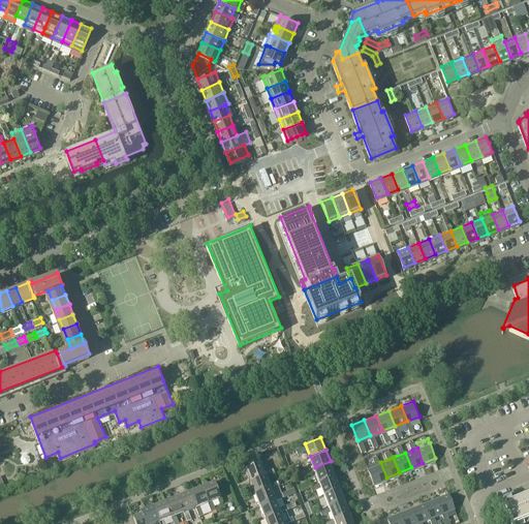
[(369,466),(368,467),(374,482),(386,478),(380,462),(379,458),(375,460),(375,459),(367,462),(369,466)]
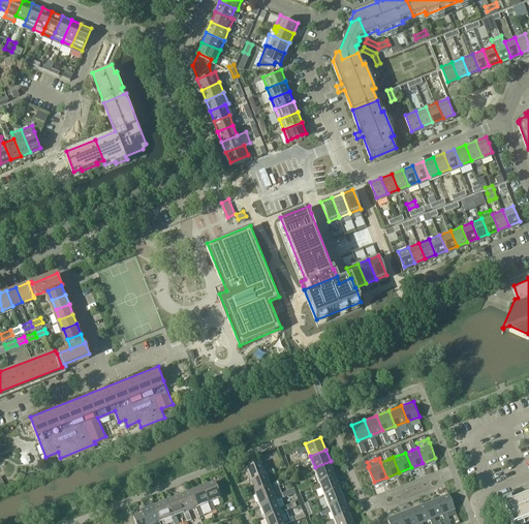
[(260,460),(246,466),(251,479),(267,472),(260,460)]
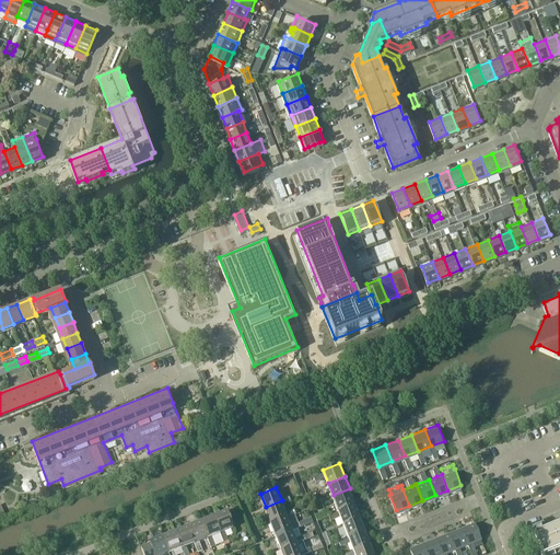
[(354,501),(350,488),(334,495),(338,508),(354,501)]
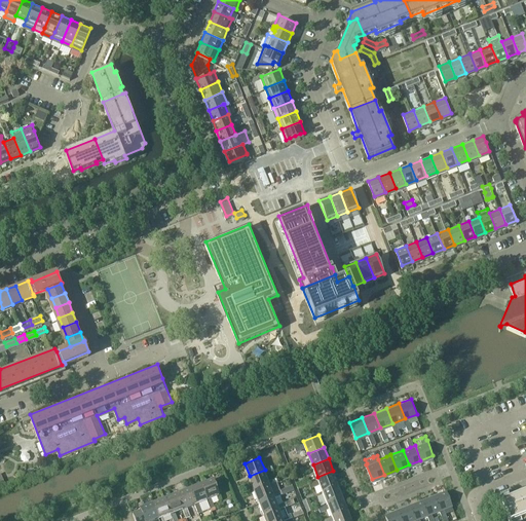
[(254,488),(269,482),(265,470),(250,476),(254,488)]
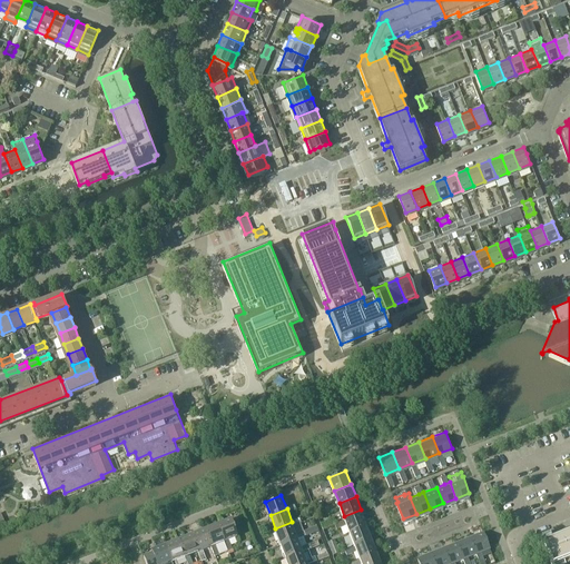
[(350,530),(366,523),(361,510),(344,516),(350,530)]
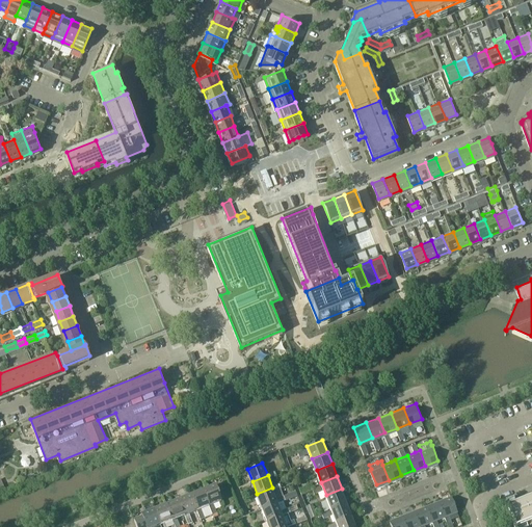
[(208,483),(203,485),(203,486),(204,486),(210,502),(221,497),(216,481),(208,484),(208,483)]
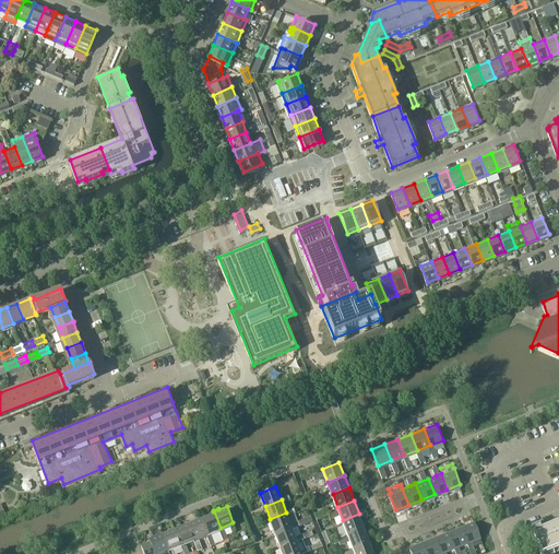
[(329,511),(326,506),(314,510),(317,516),(329,511)]
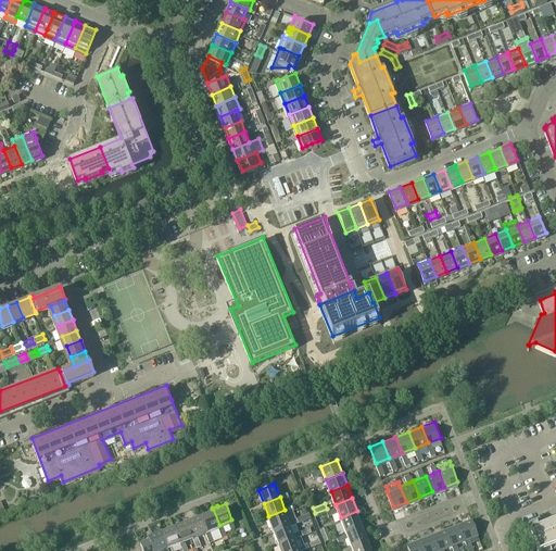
[(204,511),(199,513),(200,514),(206,529),(206,530),(207,534),(210,539),(214,537),(222,534),(220,528),(219,525),(213,509),(212,509),(204,512),(204,511)]
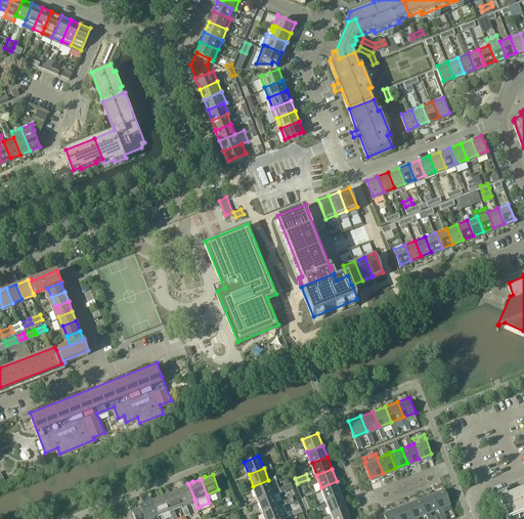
[(258,499),(273,492),(268,480),(253,486),(258,499)]
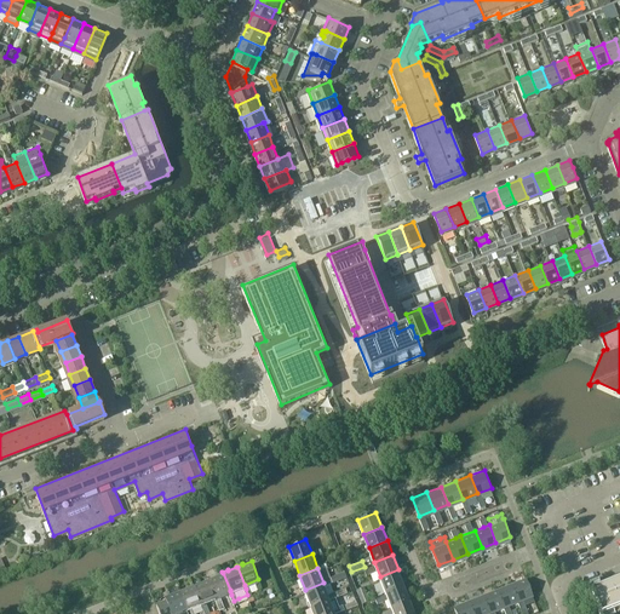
[(332,573),(333,578),(346,573),(344,568),(331,573),(332,573)]
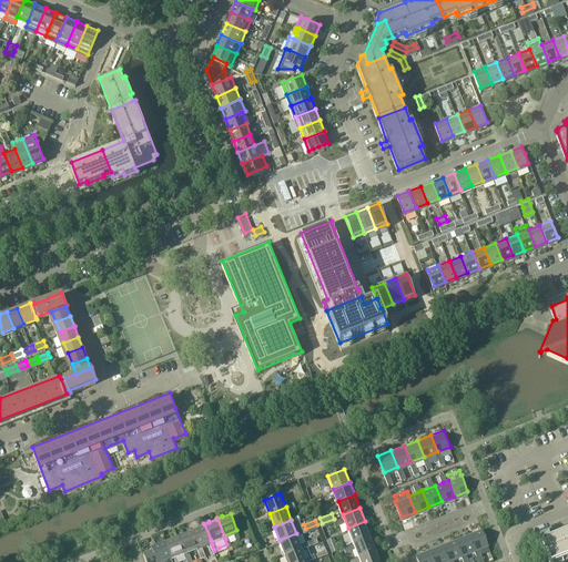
[(348,528),(354,541),(371,534),(365,521),(348,528)]
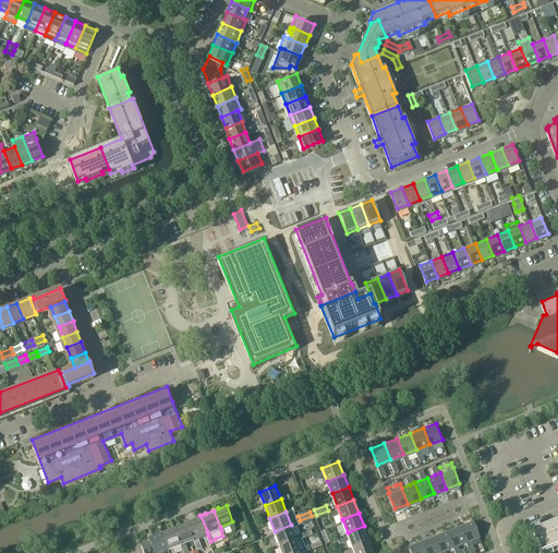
[(192,517),(187,519),(187,520),(194,537),(195,541),(197,547),(202,544),(199,539),(198,536),(207,532),(207,531),(201,516),(193,518),(192,517)]
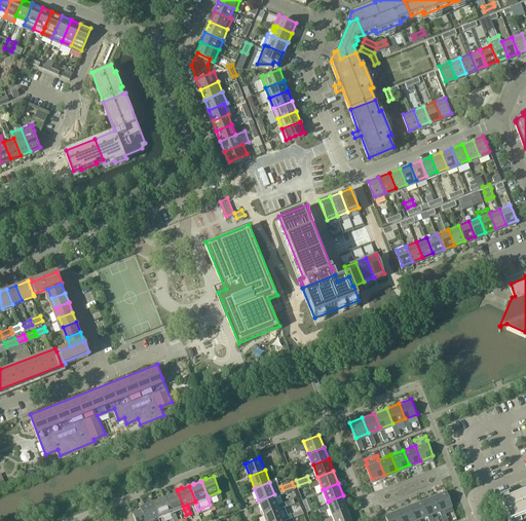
[(440,509),(452,504),(446,488),(434,493),(440,509)]
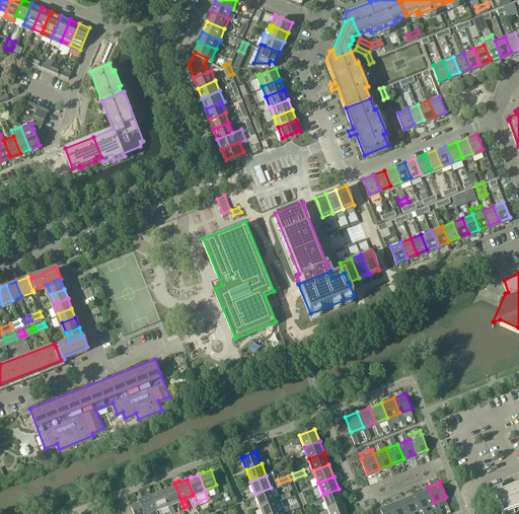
[(167,486),(162,488),(162,489),(163,489),(168,504),(170,507),(172,512),(176,511),(174,506),(172,502),(180,499),(174,484),(167,487),(167,486)]
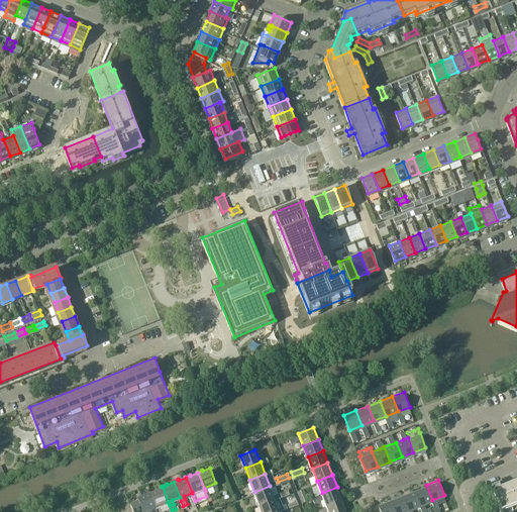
[(486,486),(486,487),(489,495),(493,493),(494,496),(500,511),(501,511),(516,506),(516,483),(494,493),(490,485),(489,484),(488,484),(487,484),(486,485),(486,486)]
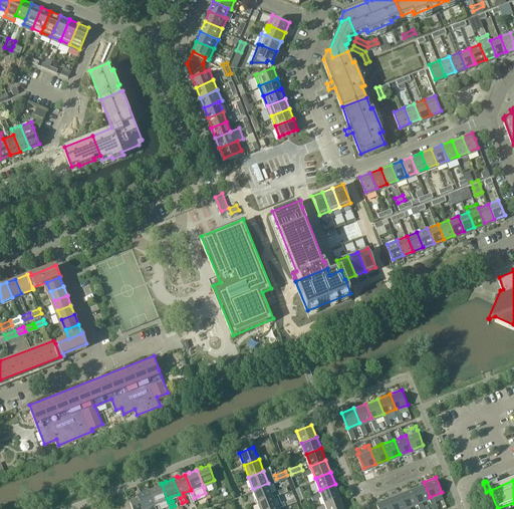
[(430,497),(424,482),(412,486),(418,501),(430,497)]
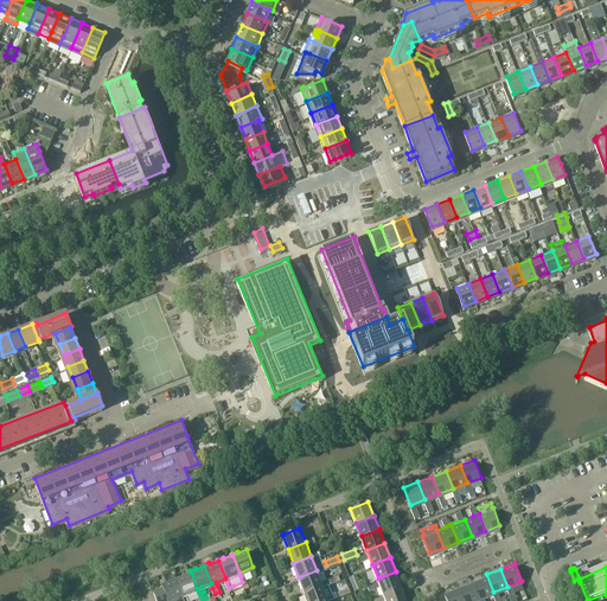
[(323,583),(317,570),(299,577),(305,590),(323,583)]
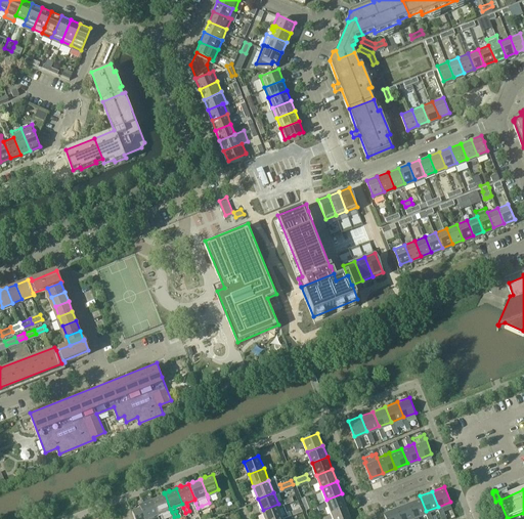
[(157,495),(151,498),(153,499),(161,518),(165,518),(162,512),(163,512),(170,509),(165,493),(164,493),(158,496),(157,495)]
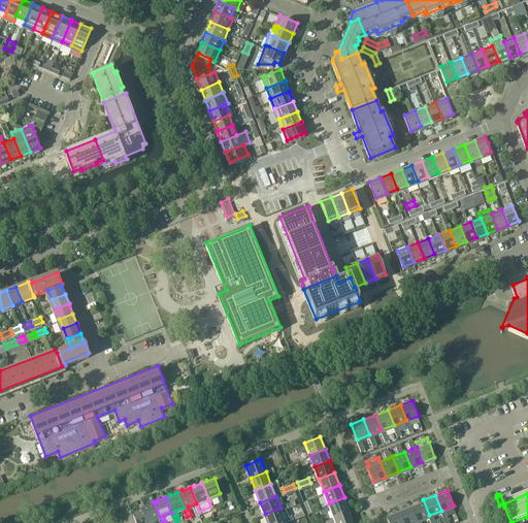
[(344,497),(329,503),(333,516),(349,510),(344,497)]
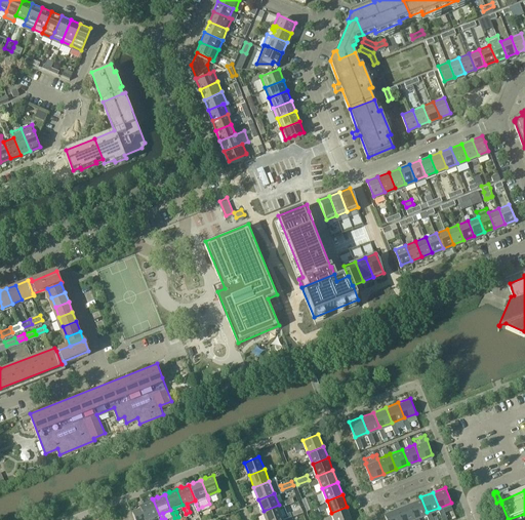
[(420,496),(408,502),(414,517),(427,512),(420,496)]
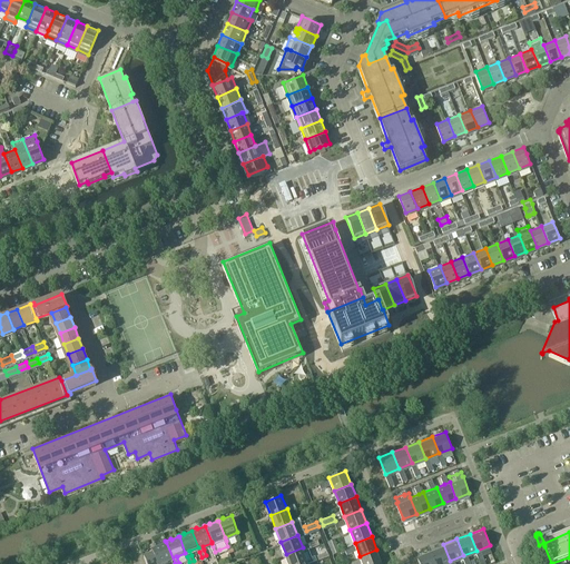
[(154,548),(145,552),(148,563),(150,563),(158,562),(158,563),(175,563),(166,542),(158,544),(158,543),(153,545),(153,546),(154,548)]
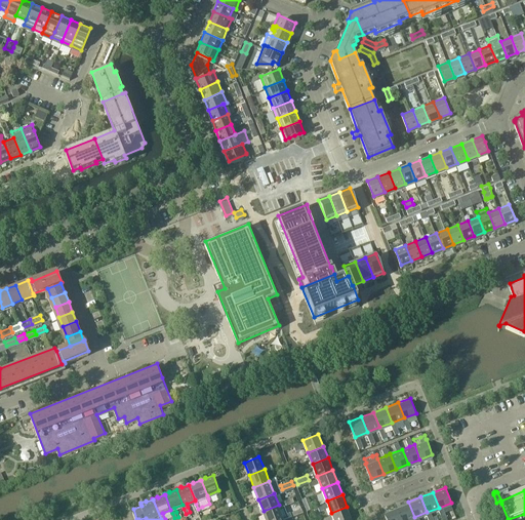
[(313,506),(311,500),(304,502),(307,508),(313,506)]
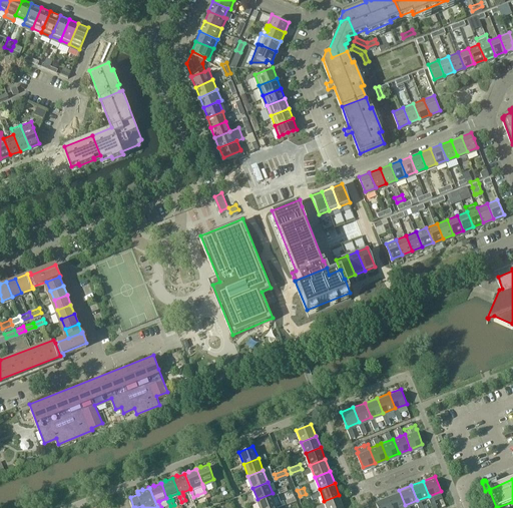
[(397,507),(405,505),(399,490),(387,495),(392,507),(397,507)]
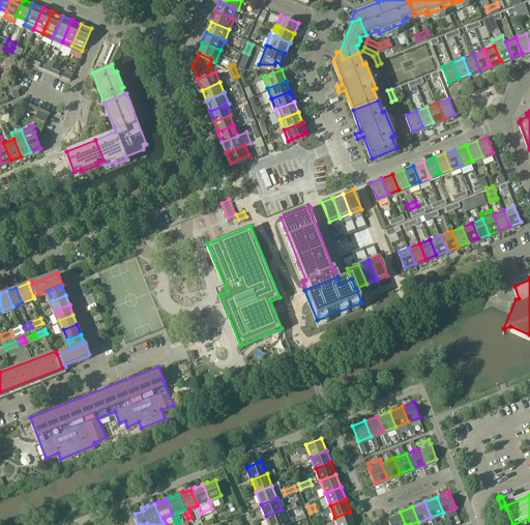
[(282,509),(266,516),(268,524),(278,524),(286,522),(294,519),(293,515),(290,516),(287,507),(285,508),(282,509)]
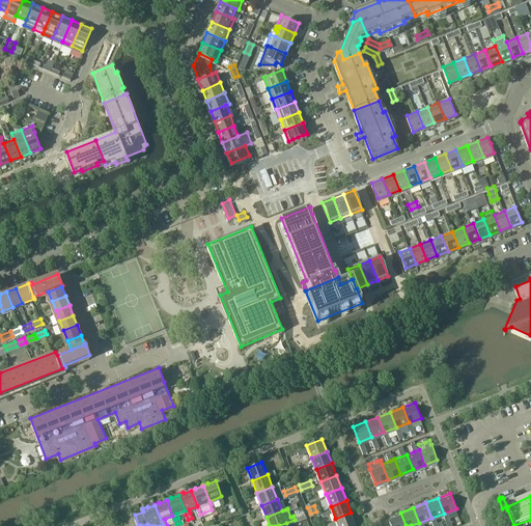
[(338,525),(351,525),(356,524),(351,513),(335,519),(338,525)]
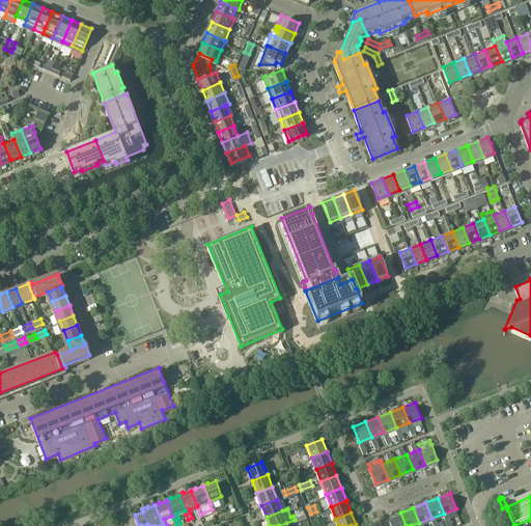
[(406,525),(400,513),(389,517),(391,525),(406,525)]
